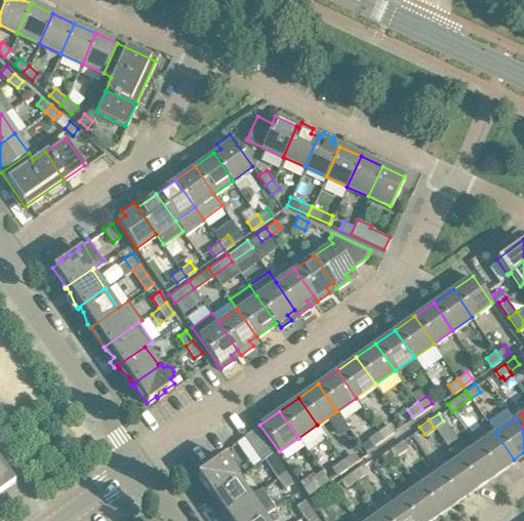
[(388,423),(379,429),(378,430),(384,437),(393,431),(388,423)]
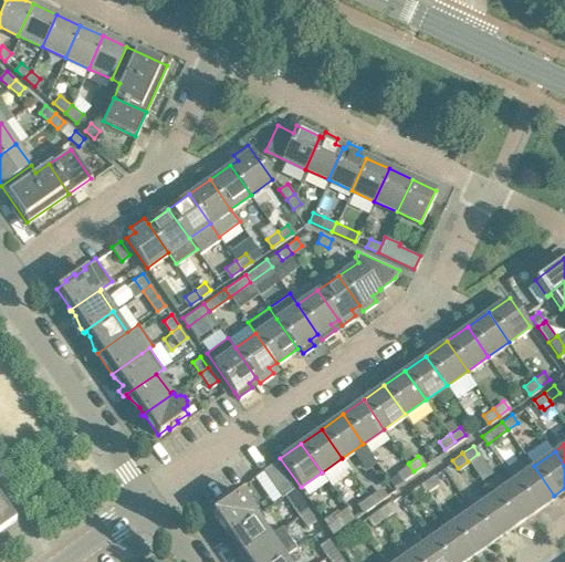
[(281,496),(284,493),(292,487),(274,461),(262,469),(281,496)]
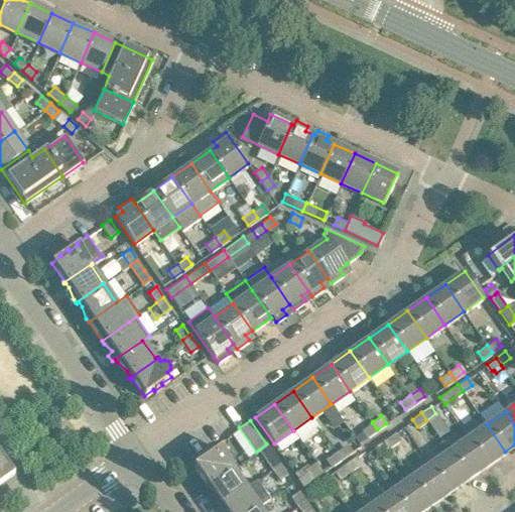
[(377,429),(372,422),(363,428),(368,435),(377,429)]
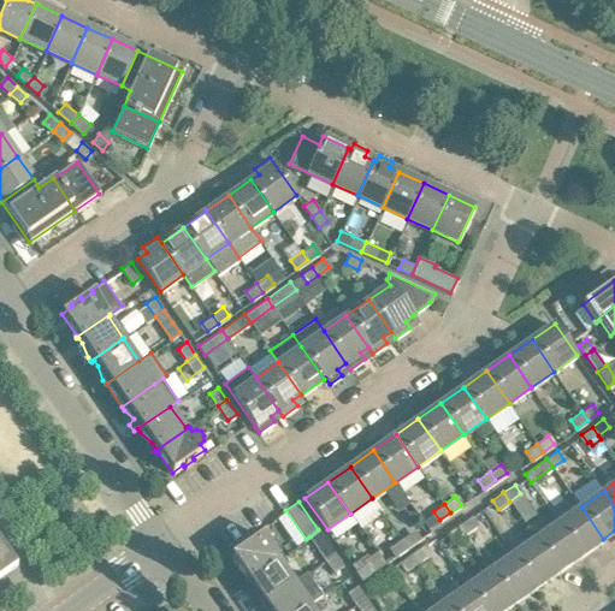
[(581,555),(603,539),(581,506),(559,522),(581,555)]
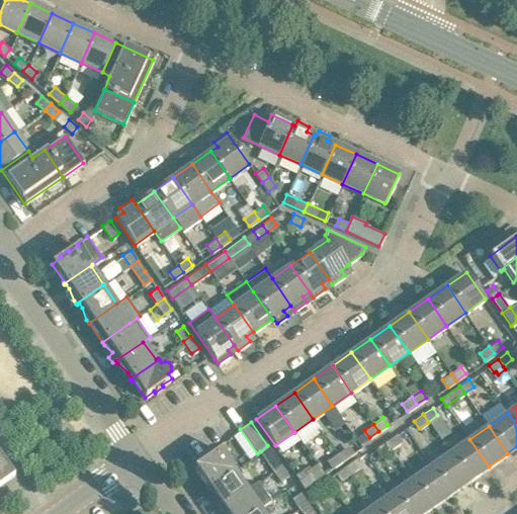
[(400,441),(395,434),(385,441),(391,448),(400,441)]
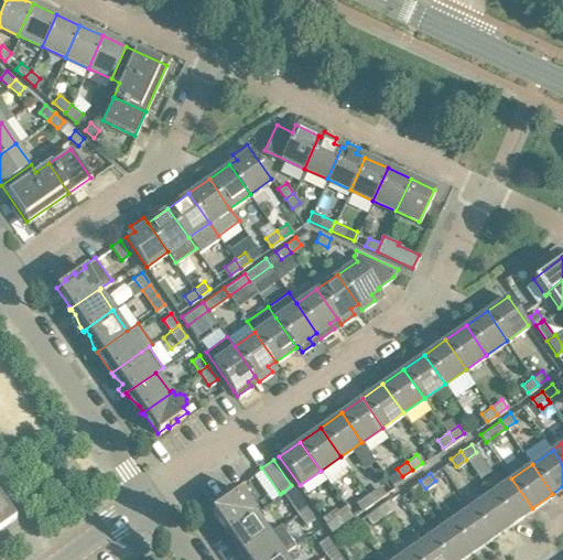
[(511,523),(532,508),(511,478),(490,494),(511,523)]
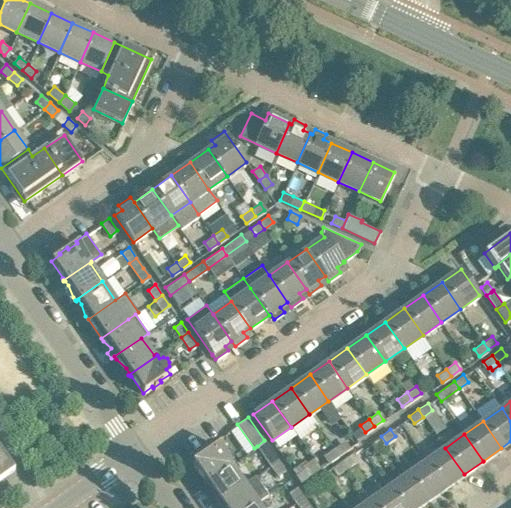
[(386,443),(381,436),(372,442),(377,449),(386,443)]
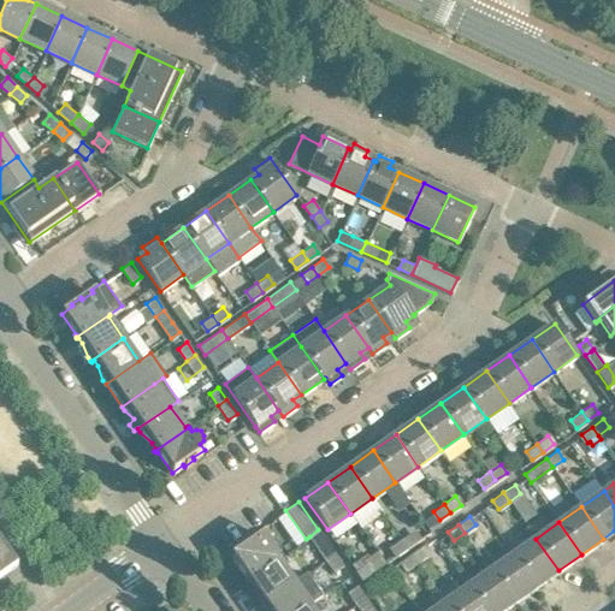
[(309,537),(325,558),(333,552),(318,529),(309,537)]
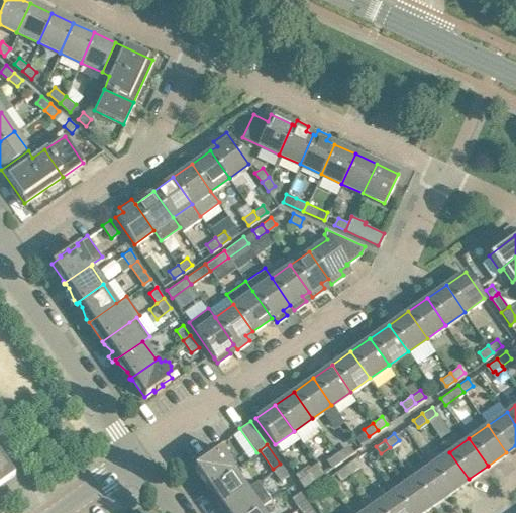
[(345,445),(336,451),(341,458),(350,452),(345,445)]
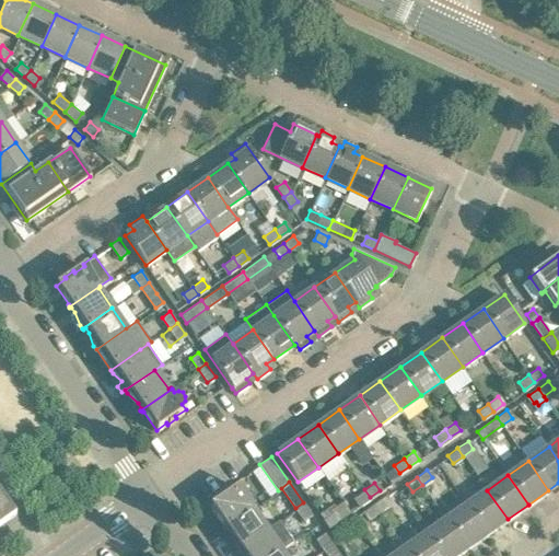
[(223,528),(254,506),(251,502),(254,498),(254,494),(252,490),(247,489),(243,490),(240,486),(229,493),(228,491),(219,497),(220,499),(210,506),(223,524),(221,525),(223,528)]
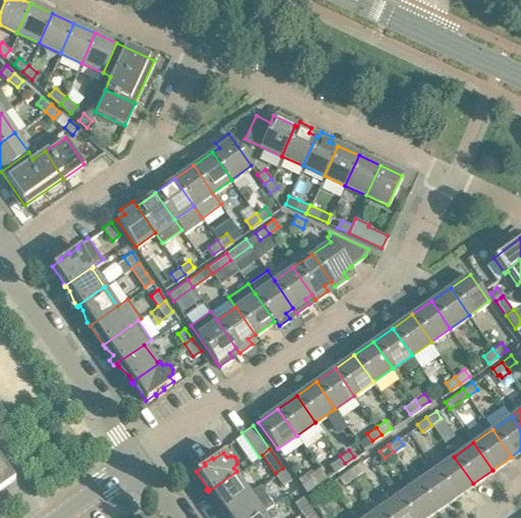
[(345,463),(340,456),(330,463),(335,470),(345,463)]
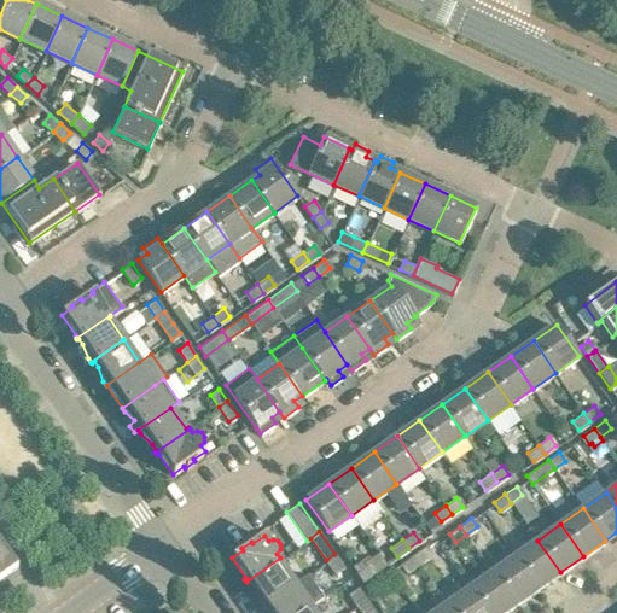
[(537,588),(560,572),(537,541),(514,556),(537,588)]
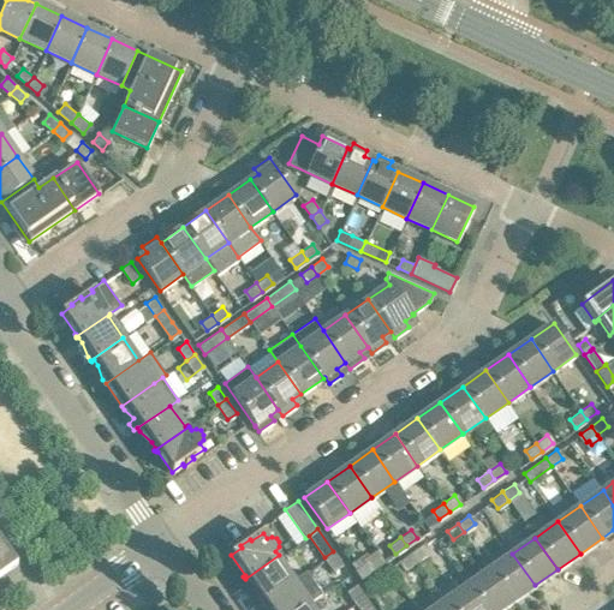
[(0,574),(16,563),(0,540),(0,574)]
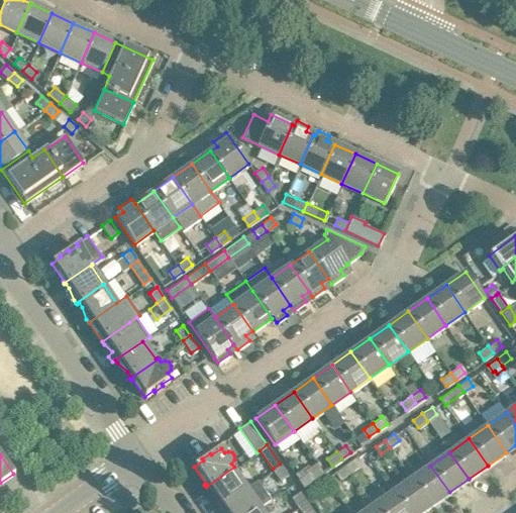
[(359,465),(354,457),(345,464),(350,471),(359,465)]
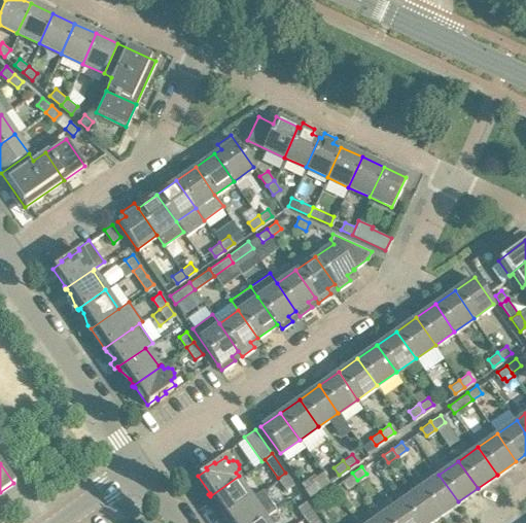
[(293,484),(285,473),(278,478),(285,489),(293,484)]
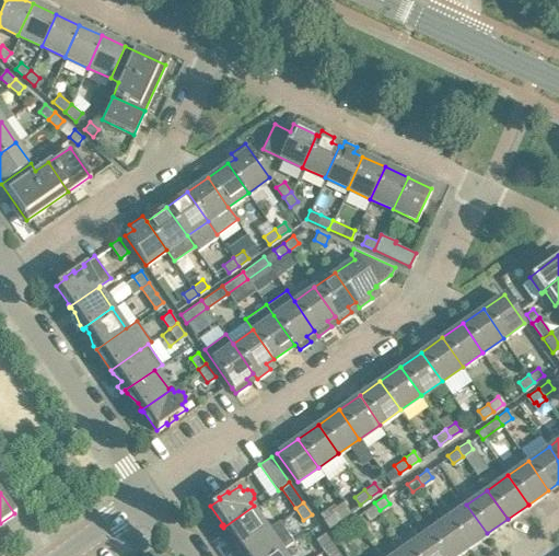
[(380,510),(374,502),(364,510),(370,518),(380,510)]
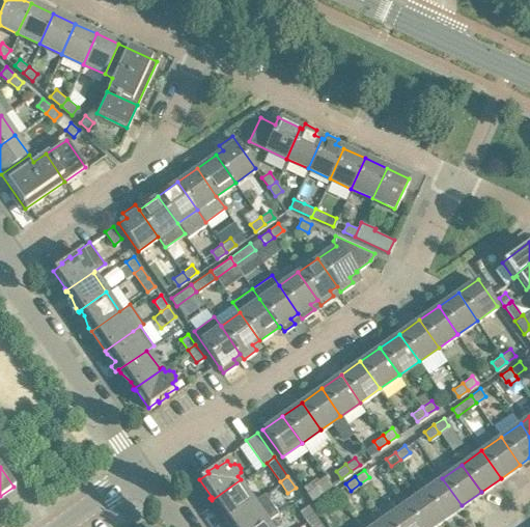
[(462,505),(442,478),(423,492),(442,519),(462,505)]
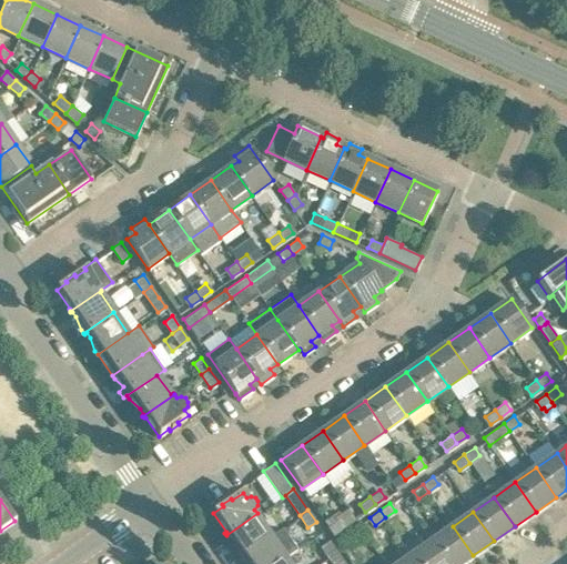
[(240,556),(270,536),(256,516),(257,514),(257,513),(226,535),(226,536),(229,535),(232,541),(238,554),(240,556)]
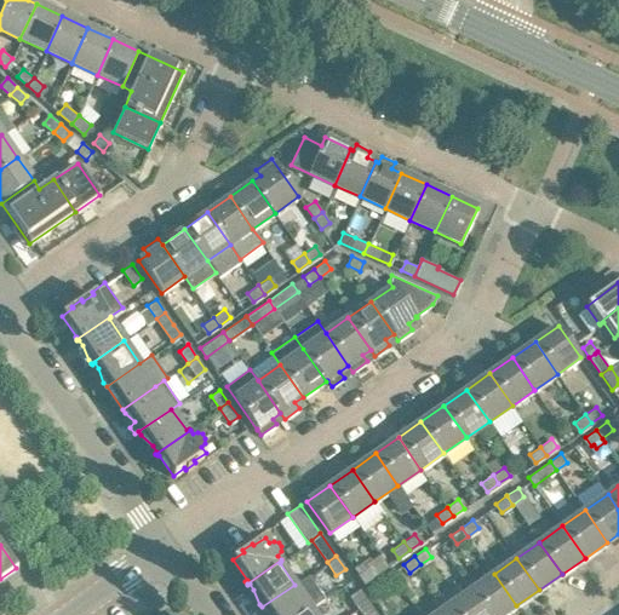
[(364,582),(374,575),(368,567),(357,574),(364,582)]
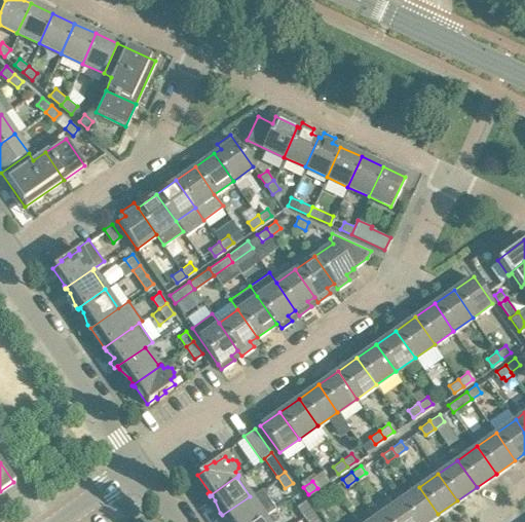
[(426,521),(438,514),(419,487),(400,500),(414,521),(426,521)]
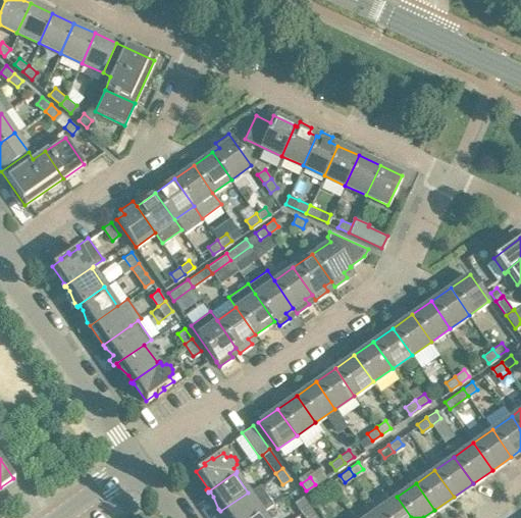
[(259,484),(248,493),(220,511),(220,512),(223,511),(226,515),(226,517),(251,517),(261,511),(272,503),(259,484)]
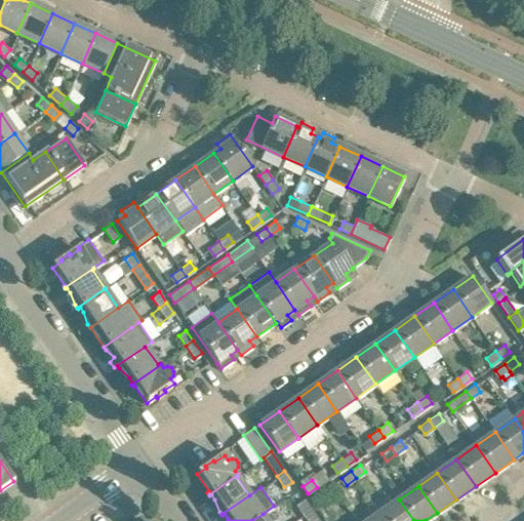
[(312,498),(317,506),(325,499),(320,492),(312,498)]
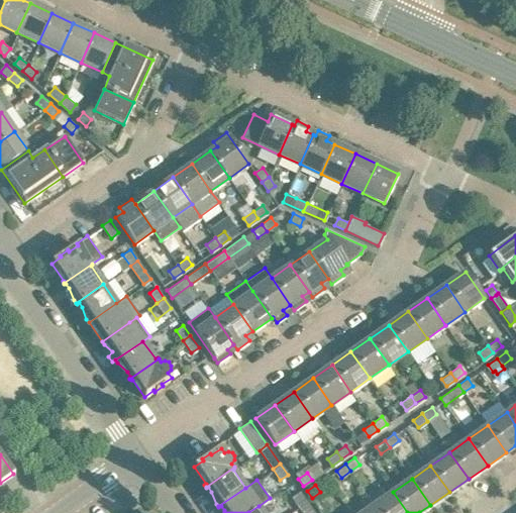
[(292,496),(299,507),(306,501),(299,491),(292,496)]
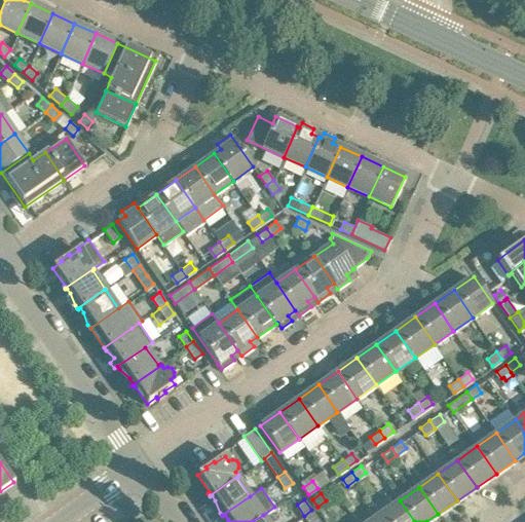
[(414,521),(400,500),(380,514),(385,521),(414,521)]
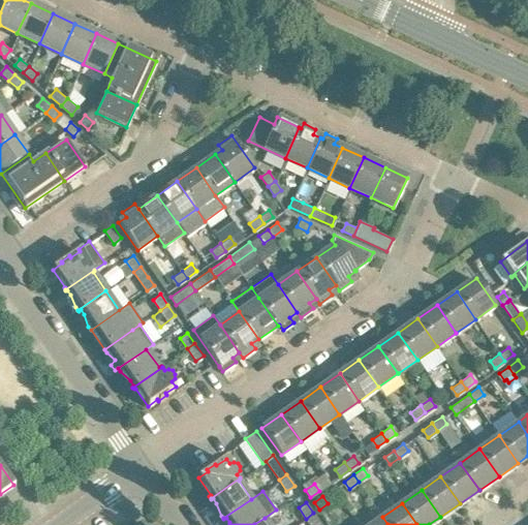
[(318,524),(321,524),(313,513),(306,519),(310,524),(318,524)]
